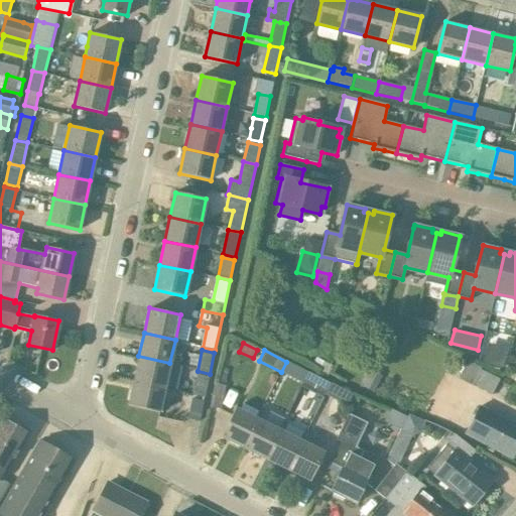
[(483,363),(502,368),(505,359),(486,354),(483,363)]
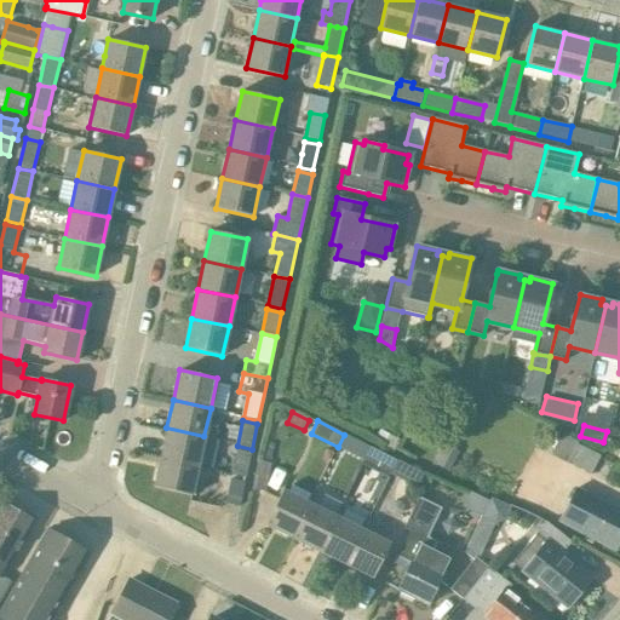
[(160,457),(197,465),(204,436),(166,428),(160,457)]
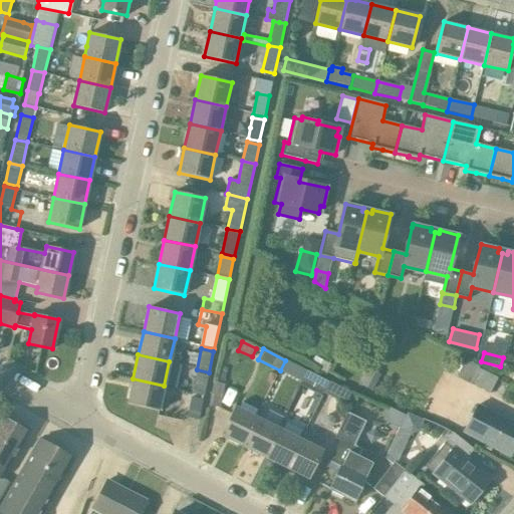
[(480,366),(467,359),(458,378),(489,394),(498,377),(479,367),(480,366)]
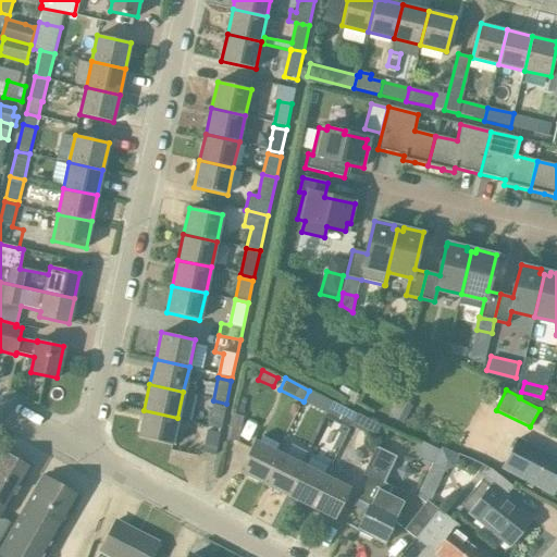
[(333,403),(309,391),(304,401),(327,413),(333,403)]
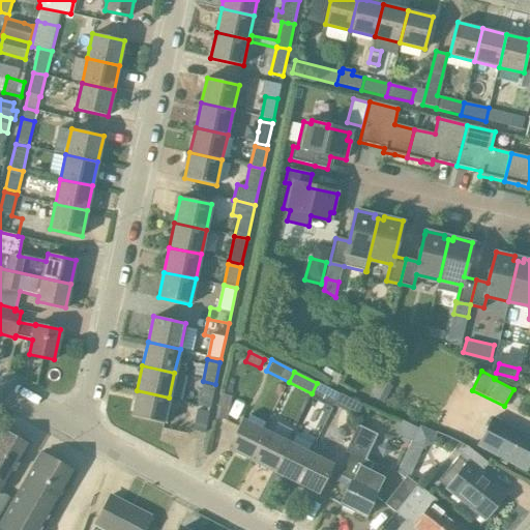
[(328,379),(337,384),(341,378),(331,373),(328,379)]
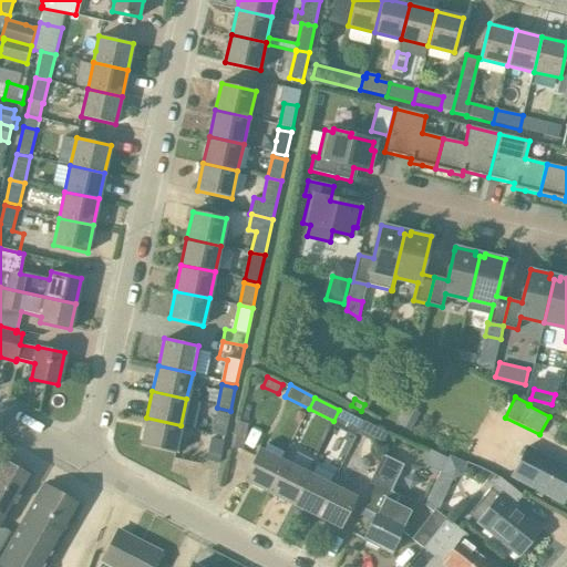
[(362,422),(339,410),(333,421),(357,433),(362,422)]
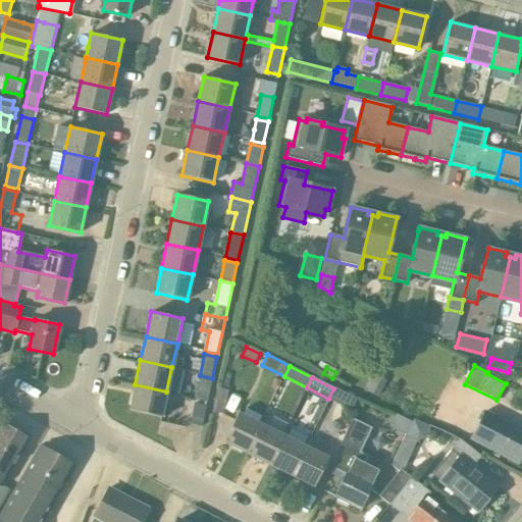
[(199,378),(195,400),(206,402),(211,380),(199,378)]
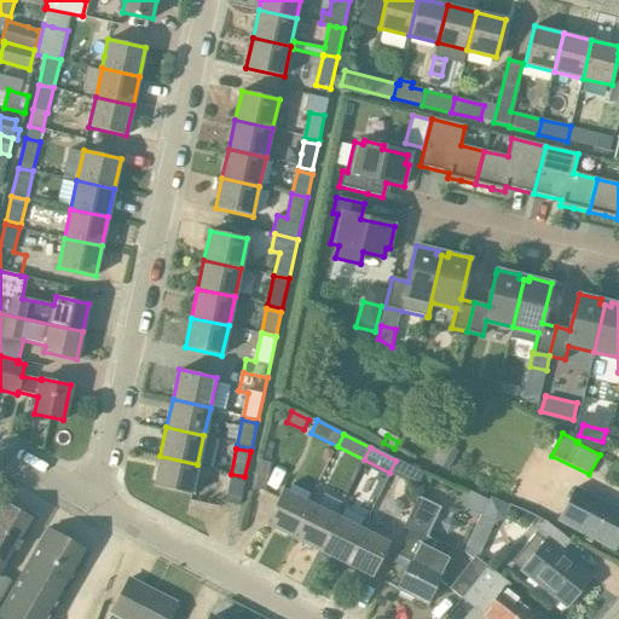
[(444,450),(435,468),(441,472),(447,474),(457,456),(451,452),(444,450)]
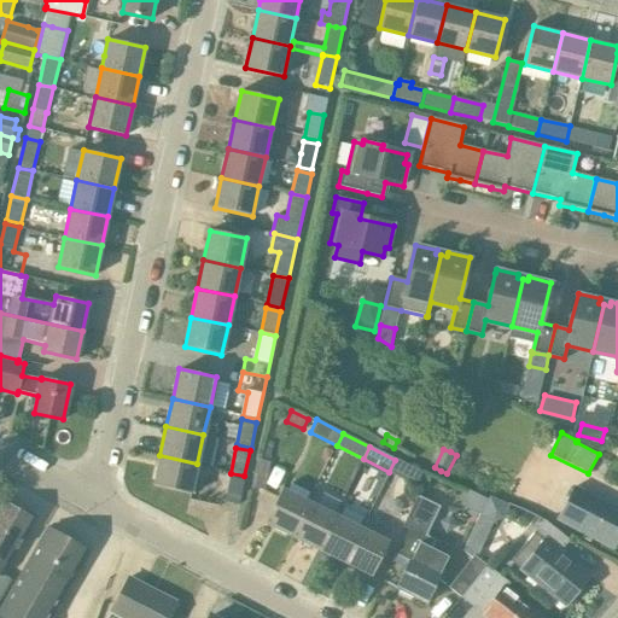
[(197,464),(159,455),(152,484),(191,493),(197,464)]
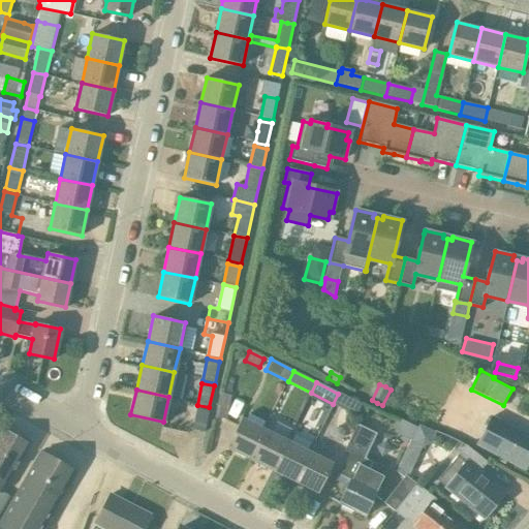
[(231,396),(219,393),(214,417),(227,419),(231,396)]
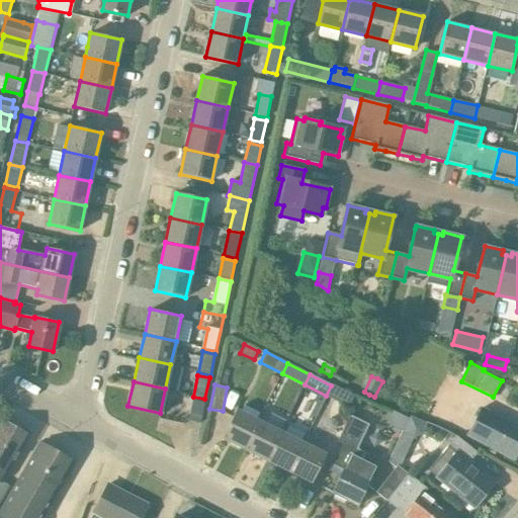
[(353,397),(331,385),(326,396),(348,407),(353,397)]
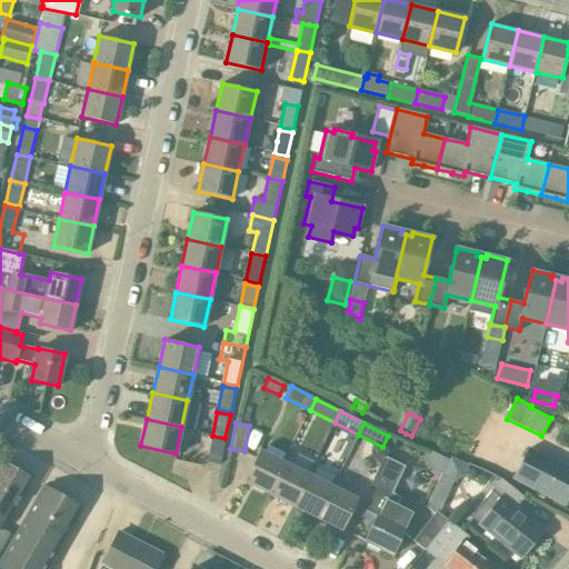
[(225,441),(211,439),(206,462),(220,465),(225,441)]
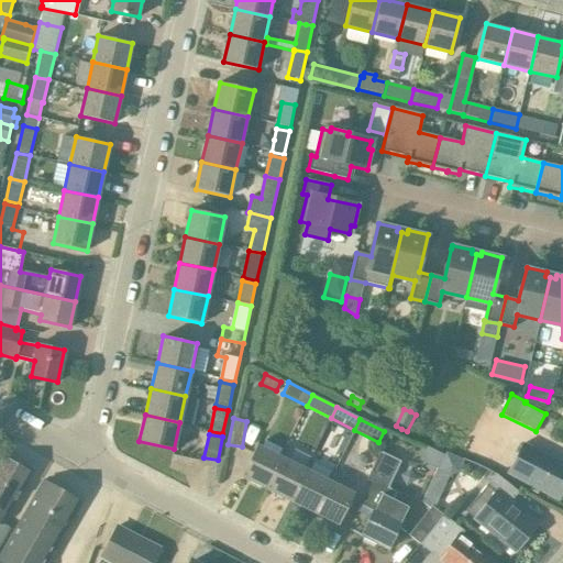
[(562,489),(562,463),(525,442),(508,473),(558,499),(562,489)]
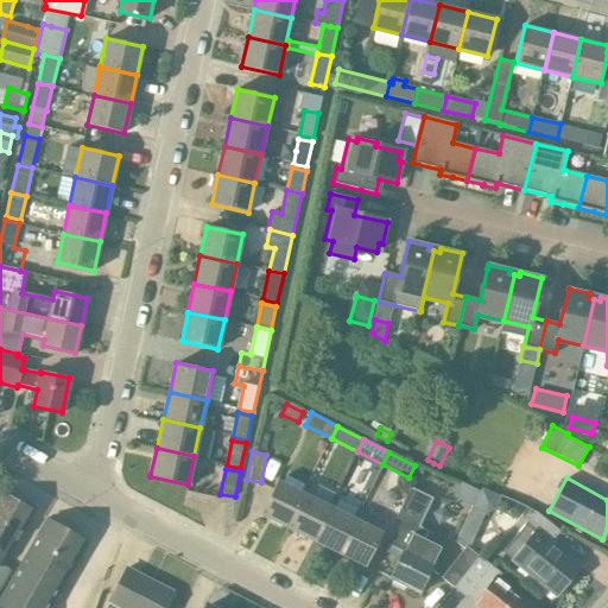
[(260,515),(286,529),(303,494),(277,481),(260,515)]
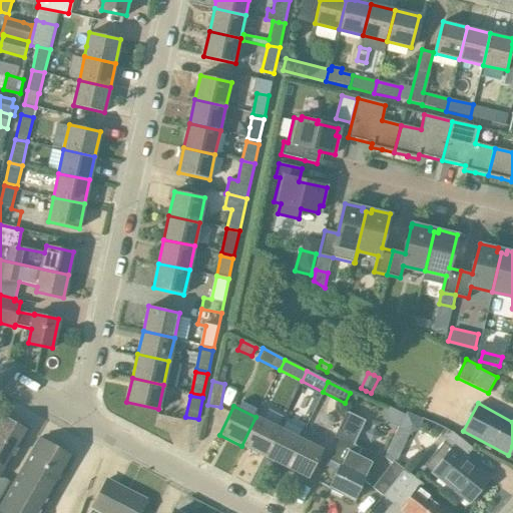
[(339,464),(328,488),(353,500),(372,463),(358,456),(365,442),(356,438),(365,421),(346,412),(334,437),(339,440),(329,459),(339,464)]
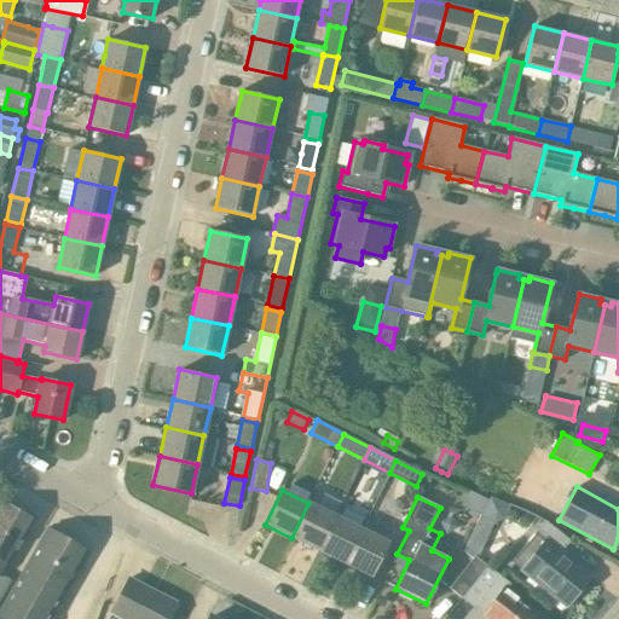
[(491,499),(481,519),(495,525),(504,521),(510,509),(491,499)]
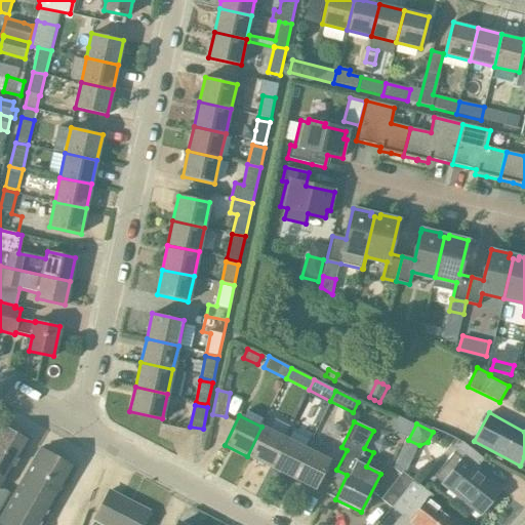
[(0,487),(2,489),(29,442),(1,426),(0,428),(0,487)]
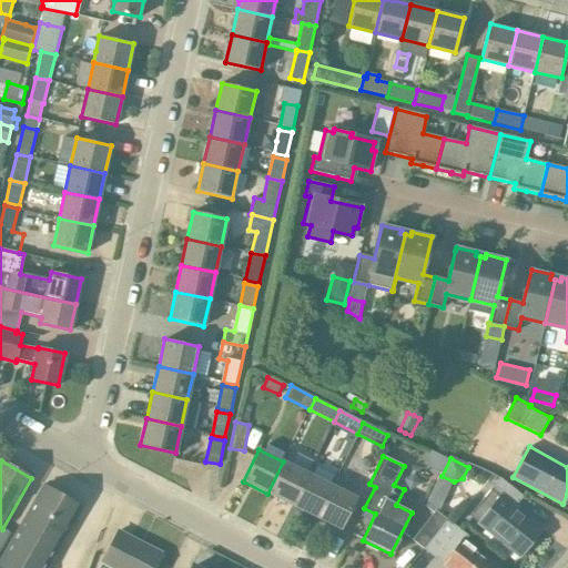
[(308,474),(283,462),(267,494),(292,506),(308,474)]
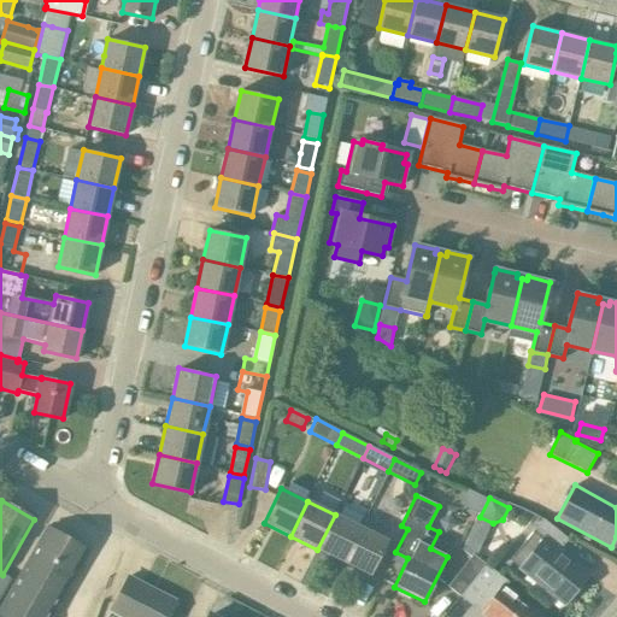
[(360,528),(335,515),(317,550),(344,563),(360,528)]
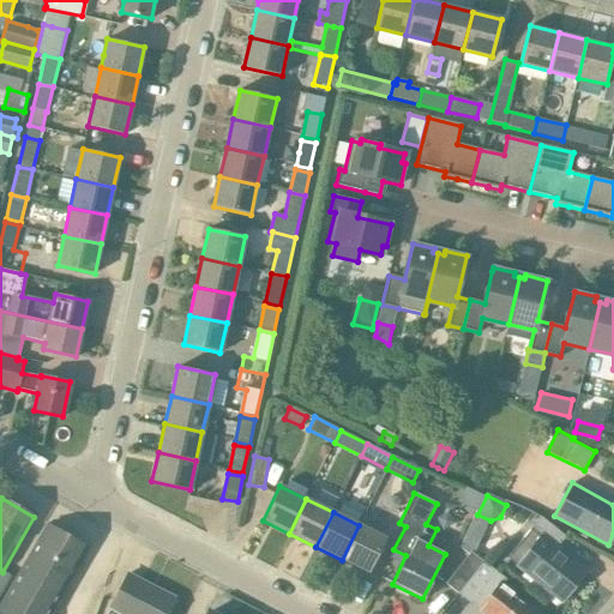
[(539,515),(530,525),(537,531),(541,535),(555,547),(565,536),(546,521),(539,515)]
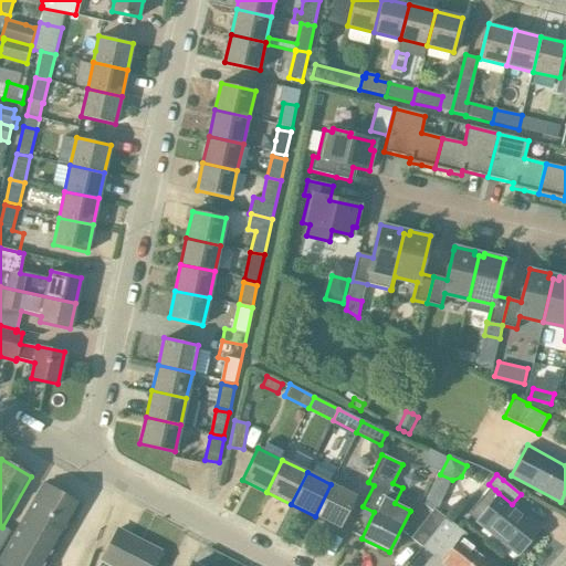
[(44,483),(0,556),(0,565),(1,565),(45,565),(80,505),(44,483)]
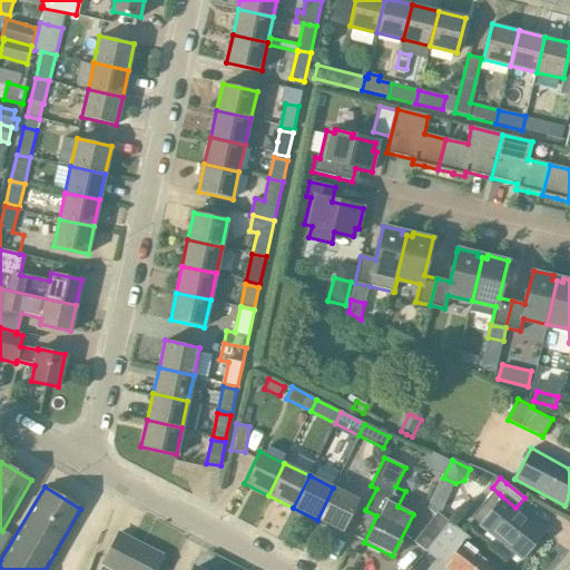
[(359,500),(333,488),(317,520),(343,532),(359,500)]
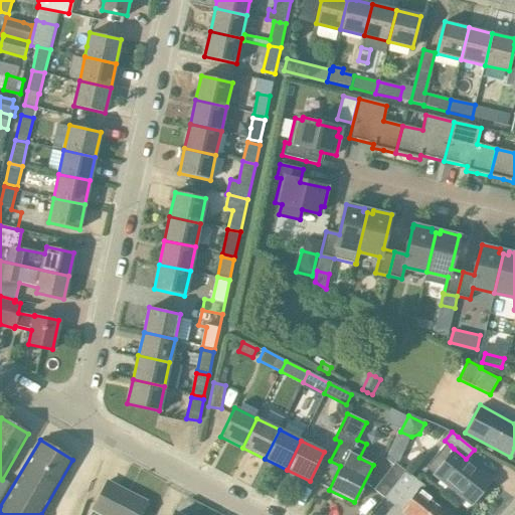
[(435,454),(441,459),(450,447),(451,446),(445,441),(435,454)]
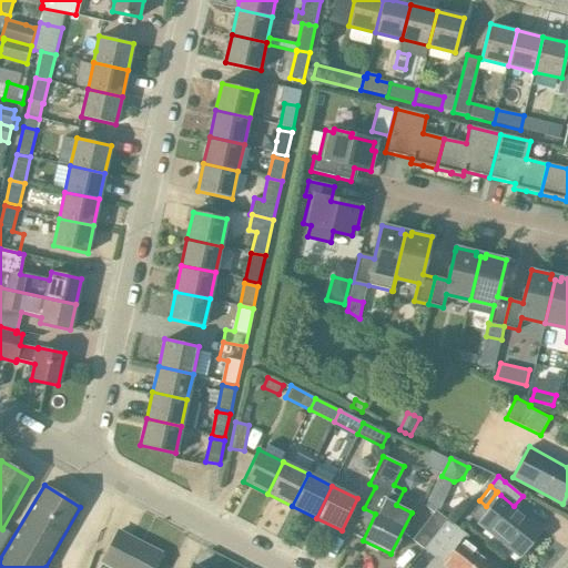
[(496,493),(475,519),(519,556),(541,528),(514,506),(500,495),(499,495),(496,493)]
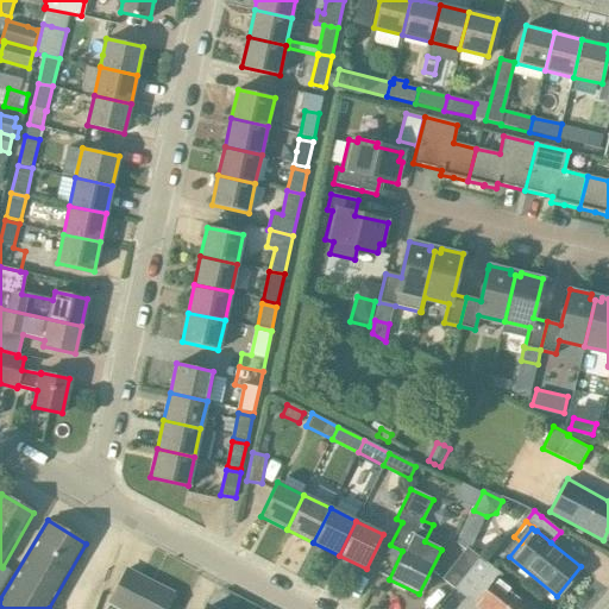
[(443,578),(454,588),(478,557),(466,547),(443,578)]
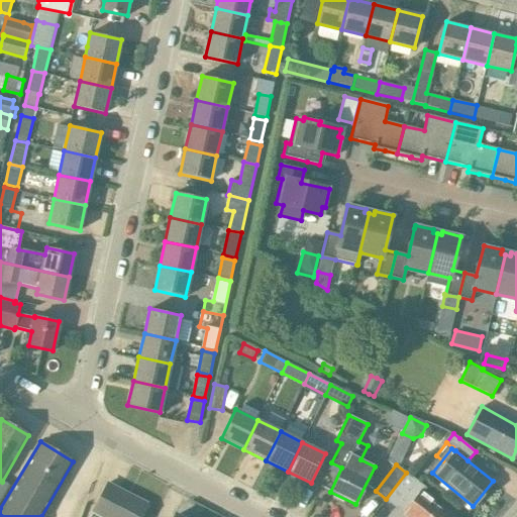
[(404,513),(409,516),(427,516),(437,505),(421,492),(425,487),(419,483),(411,476),(406,473),(386,499),(396,506),(397,505),(405,512),(404,513)]
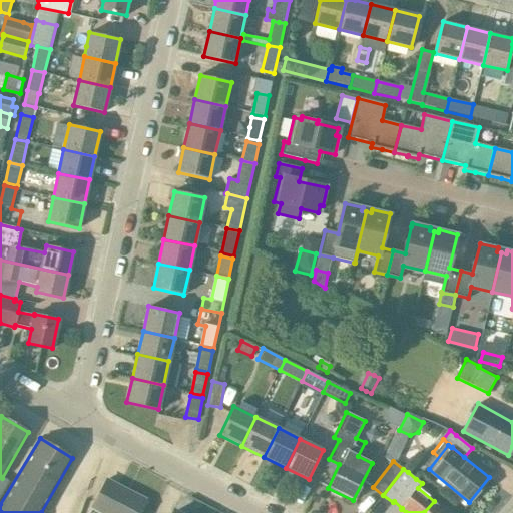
[(137,512),(144,500),(105,480),(91,507),(102,512),(137,512)]
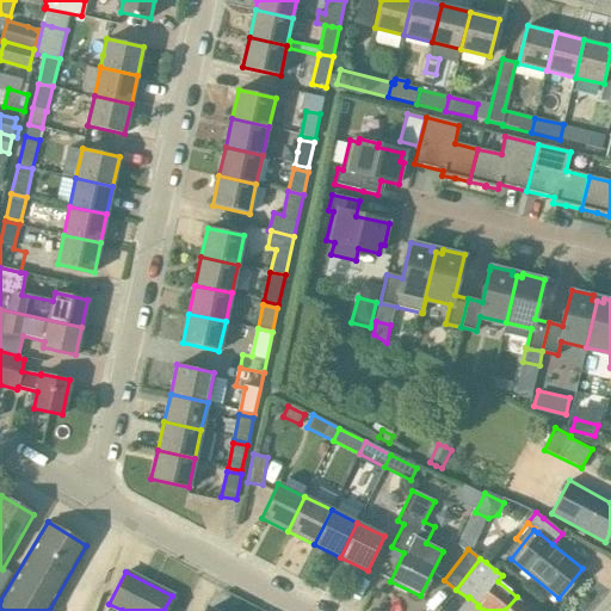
[(535,610),(517,597),(505,610),(535,610)]
